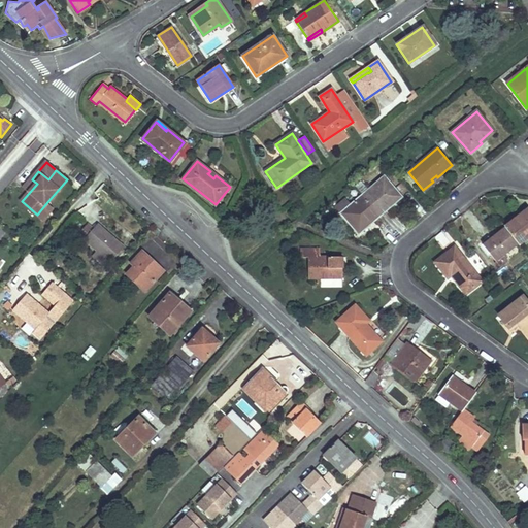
[(78,175),(72,185),(79,190),(86,179),(78,175)]
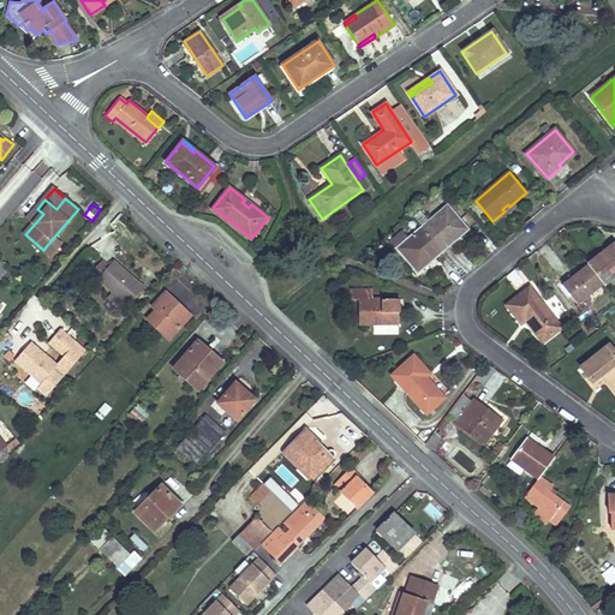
[(467,231),(448,206),(429,221),(421,210),(413,216),(422,227),(443,251),(467,231)]
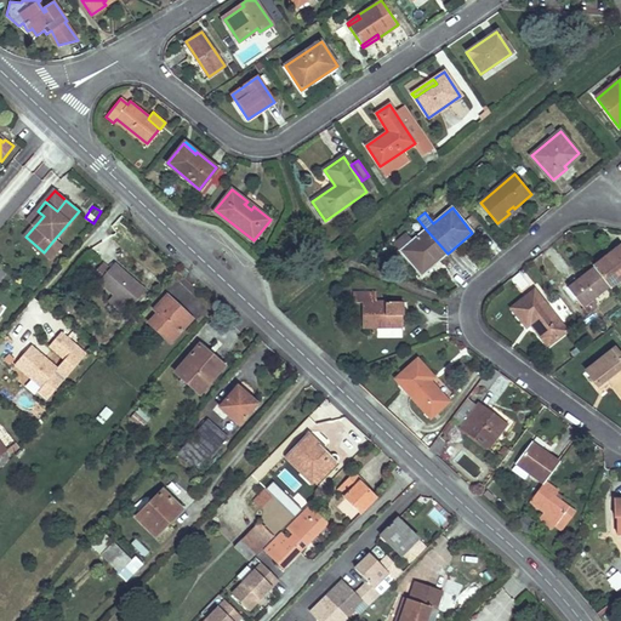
[(38,211),(29,220),(35,226),(44,216),(38,211)]
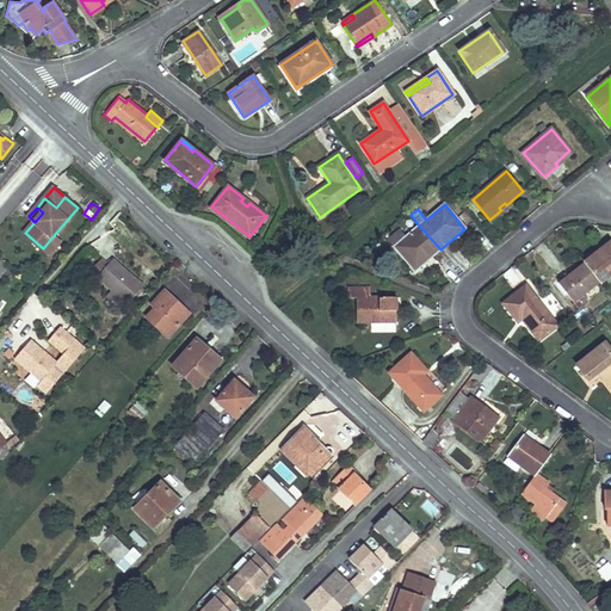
[(440,250),(419,226),(405,238),(400,232),(389,241),(414,271),(440,250)]
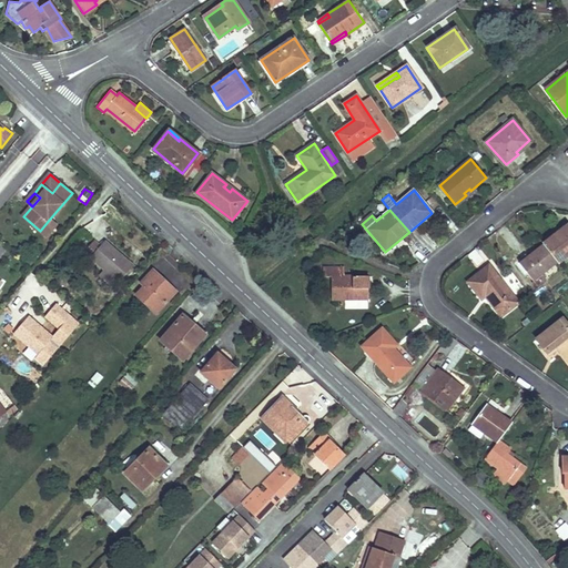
[(57,224),(50,219),(40,231),(47,236),(57,224)]
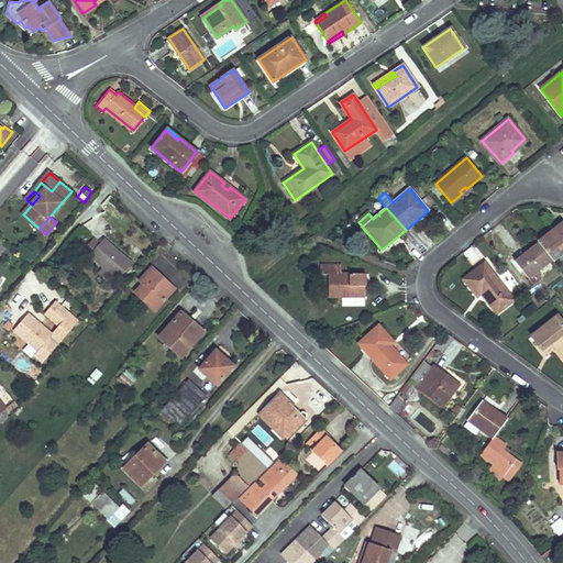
[(553,261),(562,252),(562,227),(556,232),(554,230),(538,242),(553,261)]
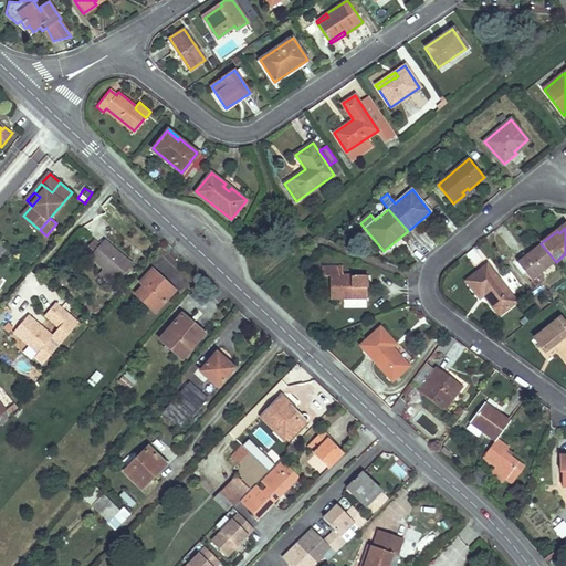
[(129,261),(105,240),(100,244),(93,239),(83,251),(103,269),(114,278),(128,261),(129,261)]
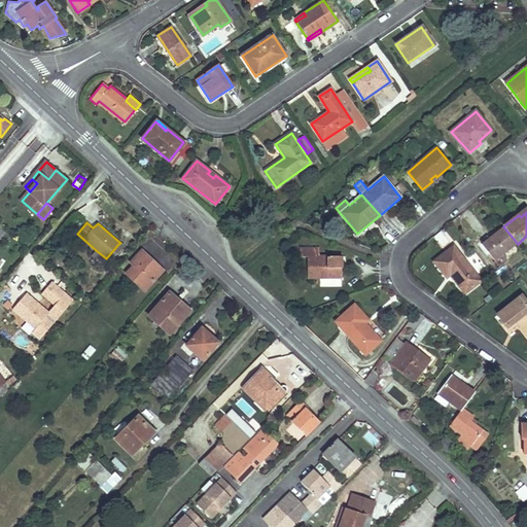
[(518,244),(503,226),(482,244),(495,261),(518,244)]
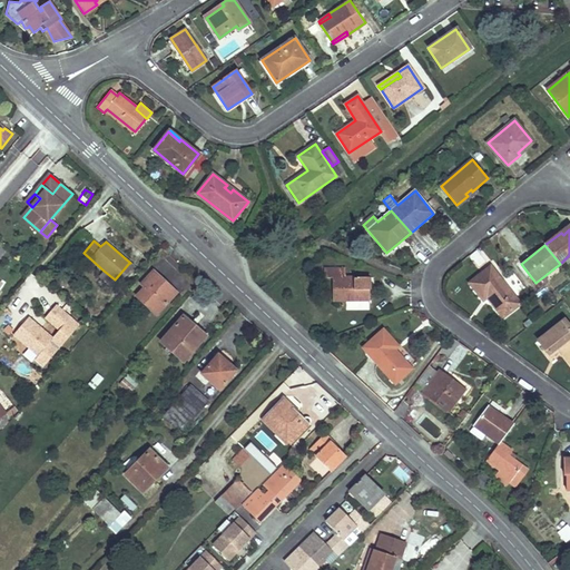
[(115,279),(104,271),(100,275),(114,287),(130,268),(133,265),(130,263),(129,263),(115,279)]
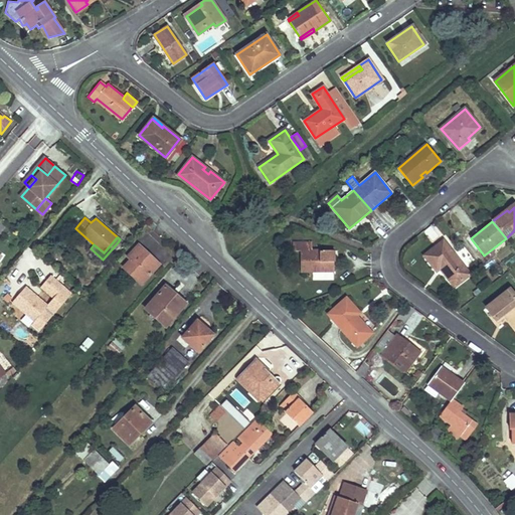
[(470,275),(444,240),(443,241),(436,246),(424,255),(436,272),(442,268),(443,270),(442,271),(454,287),(470,275)]
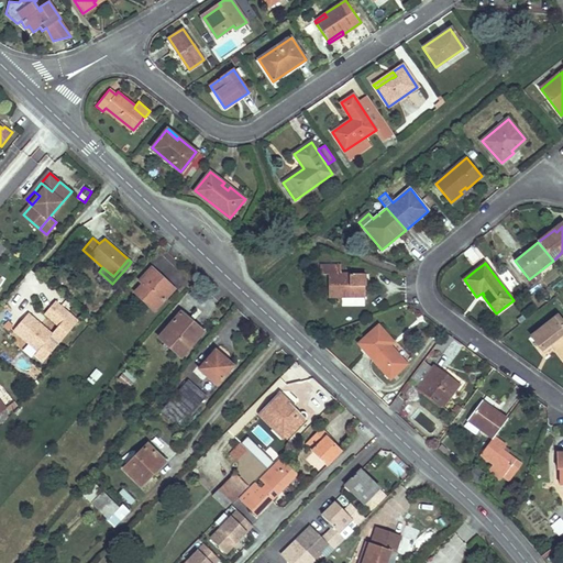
[(365,297),(365,275),(340,275),(341,265),(320,265),(320,275),(329,275),(328,297),(365,297)]
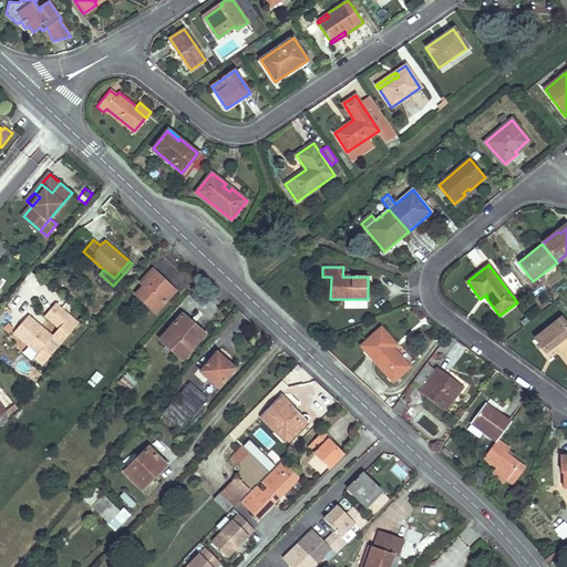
[(156,313),(176,292),(168,285),(160,277),(153,270),(142,282),(144,286),(136,295),(156,313)]
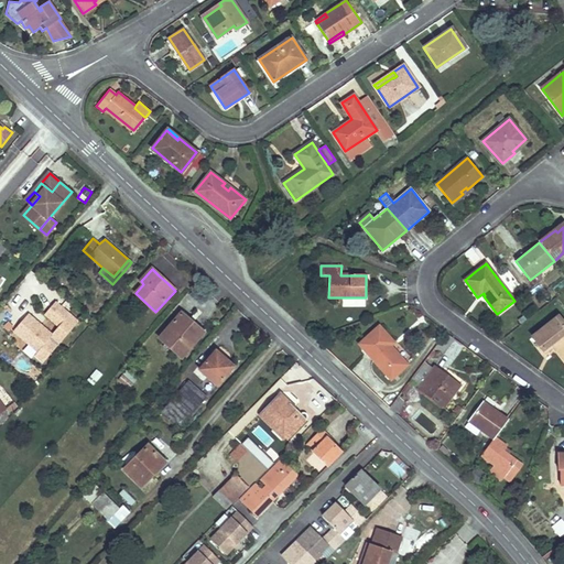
[(190,320),(182,313),(180,316),(181,317),(187,323),(190,321),(190,320)]
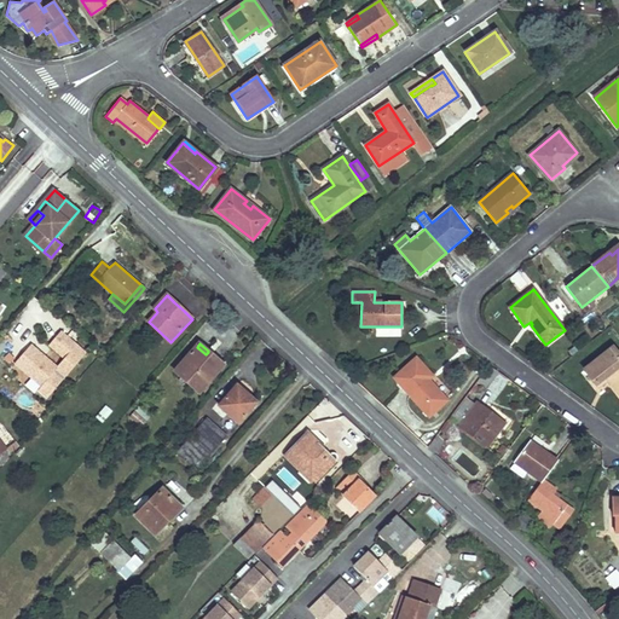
[(46,399),(86,354),(76,346),(57,368),(32,345),(27,350),(19,345),(7,358),(41,388),(38,392),(46,399)]
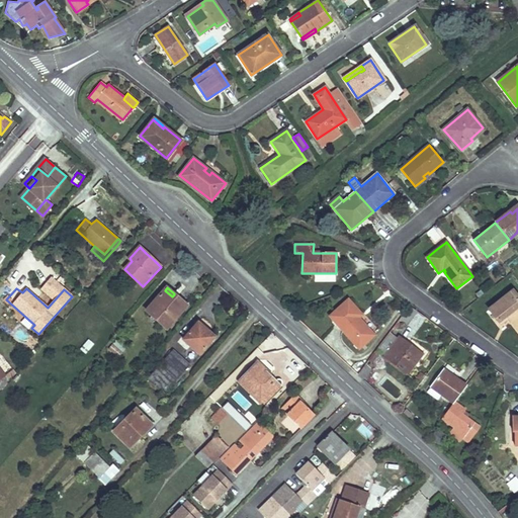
[(168,329),(188,306),(174,294),(172,296),(166,291),(165,290),(147,311),(152,316),(150,319),(153,322),(155,319),(168,329)]
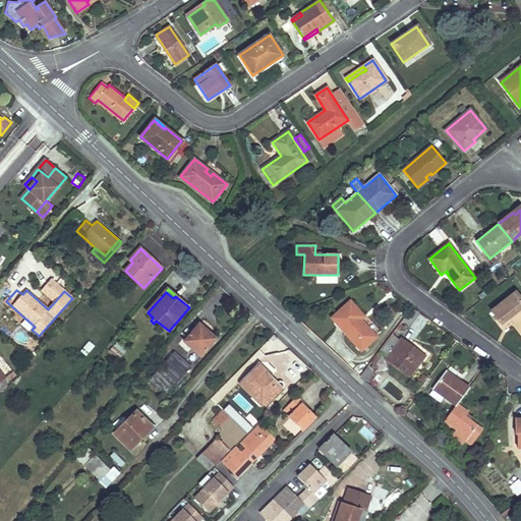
[(520,298),(517,292),(491,311),(502,324),(510,317),(513,321),(520,331),(520,298)]
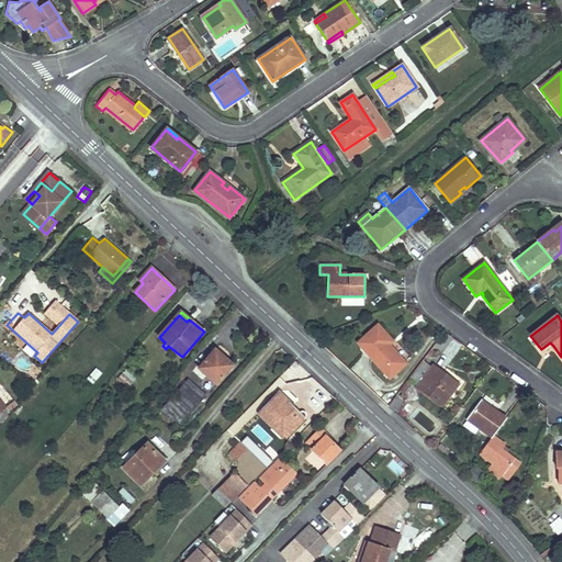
[(406,364),(392,348),(390,349),(388,346),(392,341),(379,325),(358,344),(389,379),(406,364)]
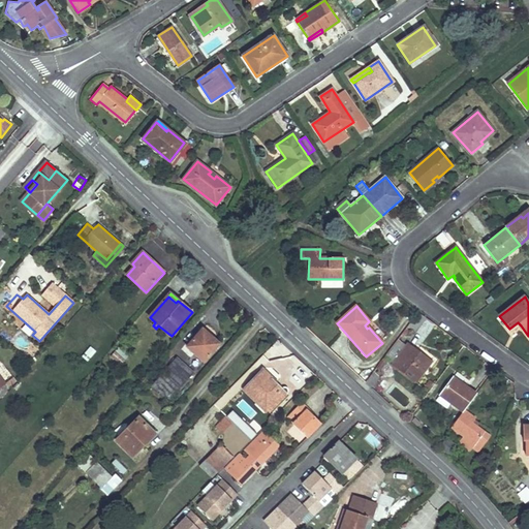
[(511,332),(521,325),(518,322),(509,329),(511,332)]
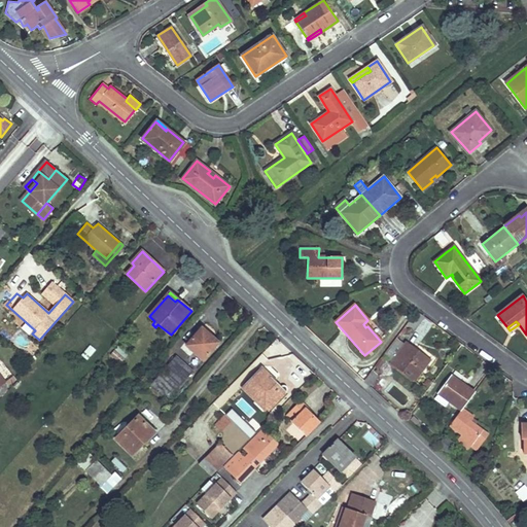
[(210,336),(202,327),(201,329),(203,331),(210,338),(211,337),(210,336)]
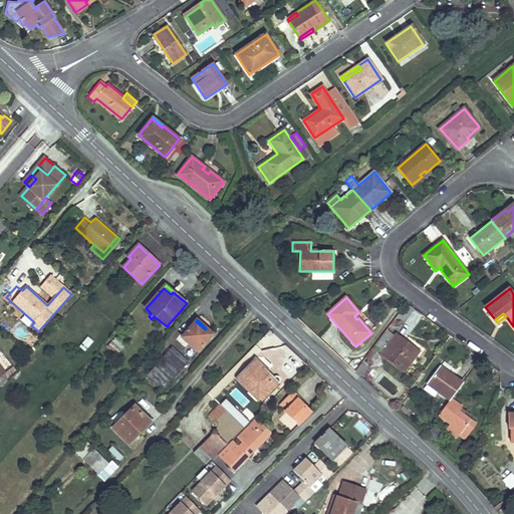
[(198,352),(213,334),(206,328),(205,329),(198,323),(196,321),(182,337),(198,352)]
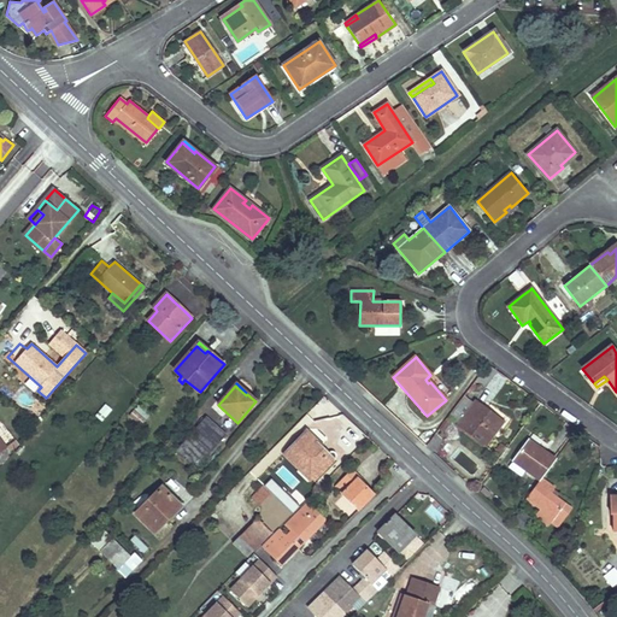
[(504,423),(493,415),(491,417),(482,411),(485,407),(476,401),(474,404),(464,397),(450,416),(459,423),(458,425),(486,447),(504,423)]
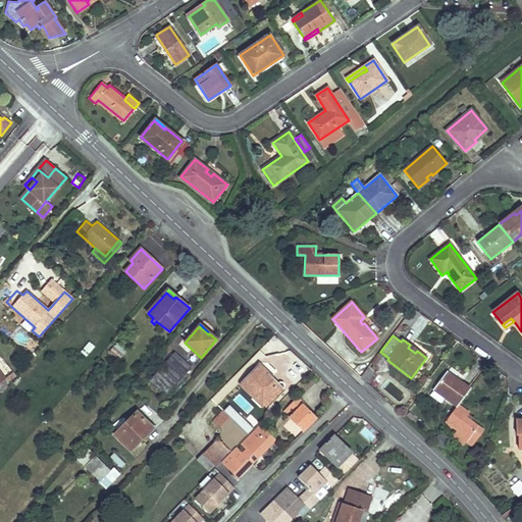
[(87,357),(95,348),(90,343),(82,352),(87,357)]
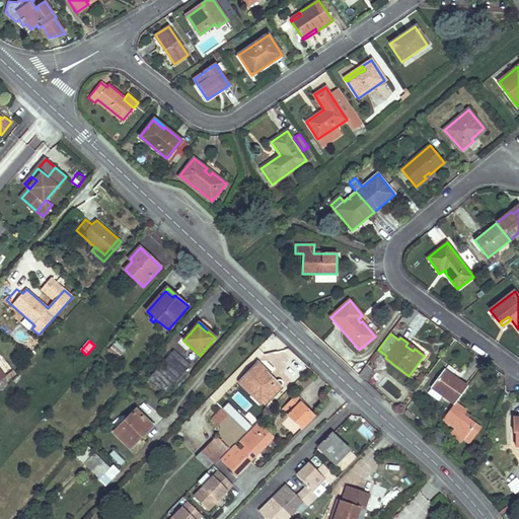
[(124,354),(115,346),(109,352),(120,359),(124,354)]
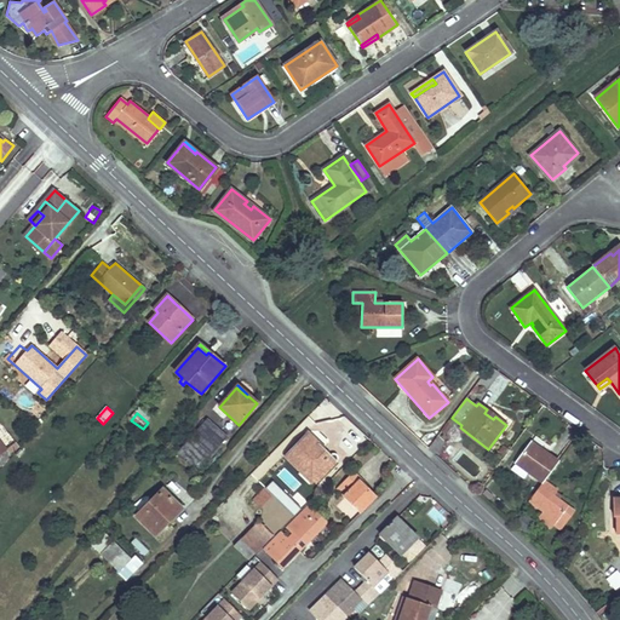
[(199,470),(228,438),(207,419),(176,454),(191,468),(194,465),(199,470)]
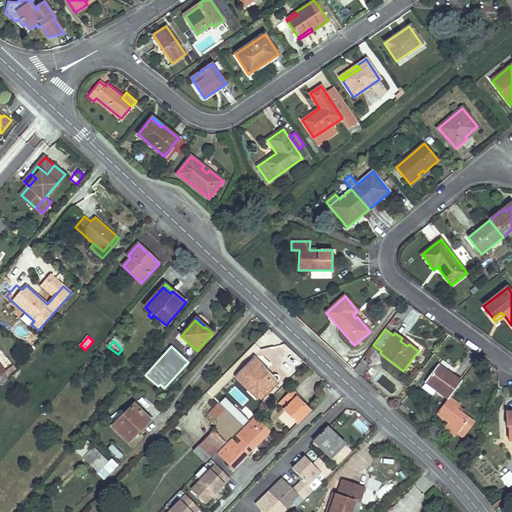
[(266,368),(255,357),(254,356),(251,360),(252,361),(263,372),(267,369),(266,368)]
